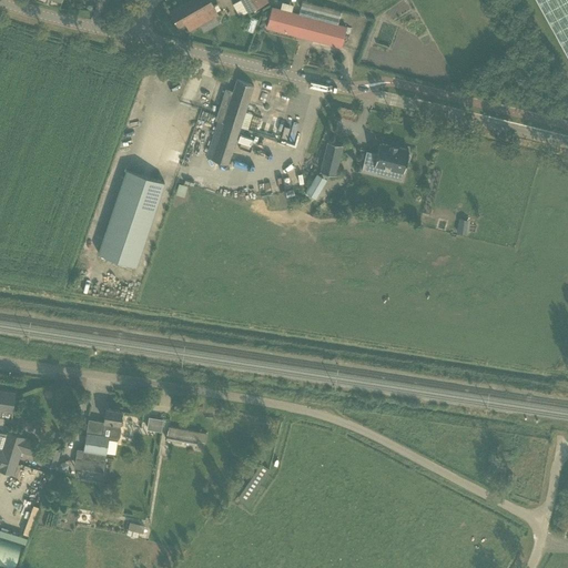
[(185,23),(189,31),(217,14),(214,7),(210,0),(190,0),(170,12),(179,28),(185,23)]
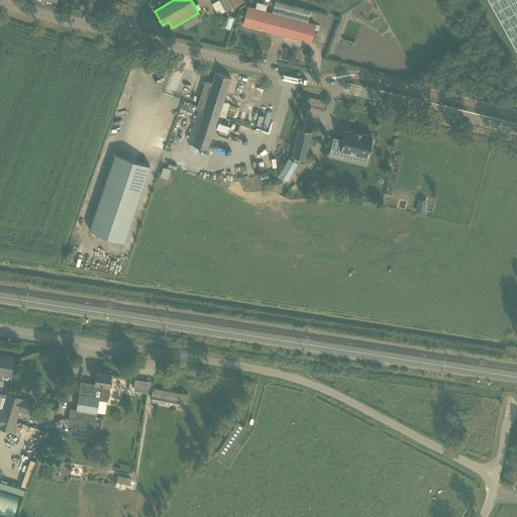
[(219,0),(226,11),(243,2),(242,0),(219,0)]
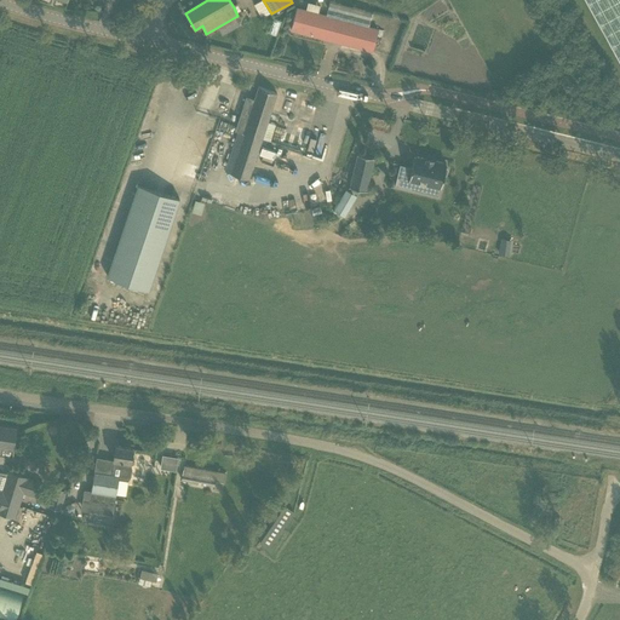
[(619,0),(586,0),(619,59),(619,0)]
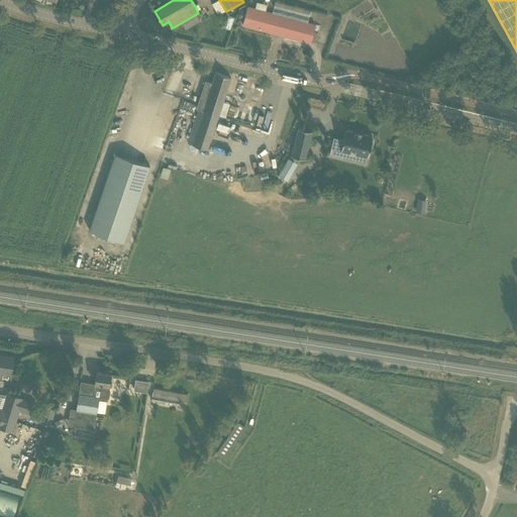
[(311,42),(313,33),(315,24),(307,22),(310,10),(275,1),(272,13),(247,6),(242,25),(281,34),(281,35),(282,35),(288,36),(288,37),(289,37),(295,38),(295,39),(296,39),(296,38),(303,40),(303,41),(304,41),(304,40),(311,42)]
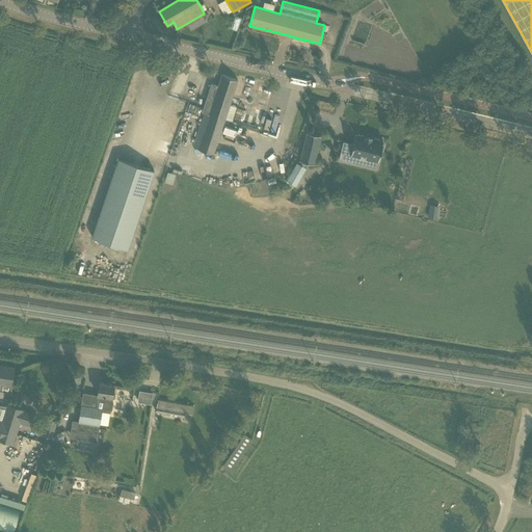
[(213,152),(238,80),(221,75),(218,86),(211,84),(202,112),(205,113),(193,145),(213,152)]
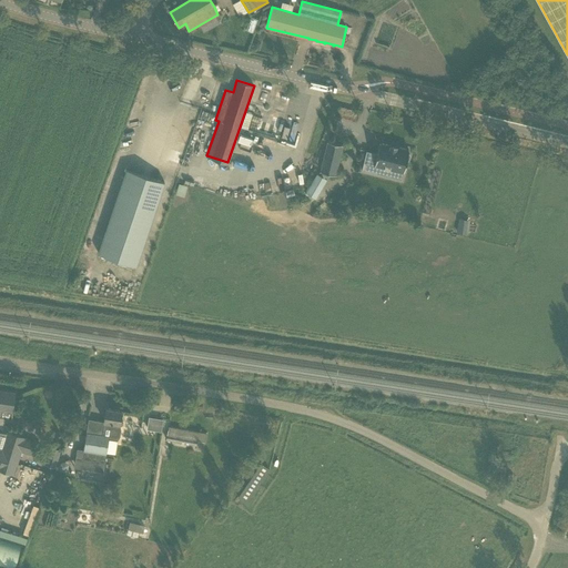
[(250,144),(252,138),(239,133),(236,140),(250,144)]
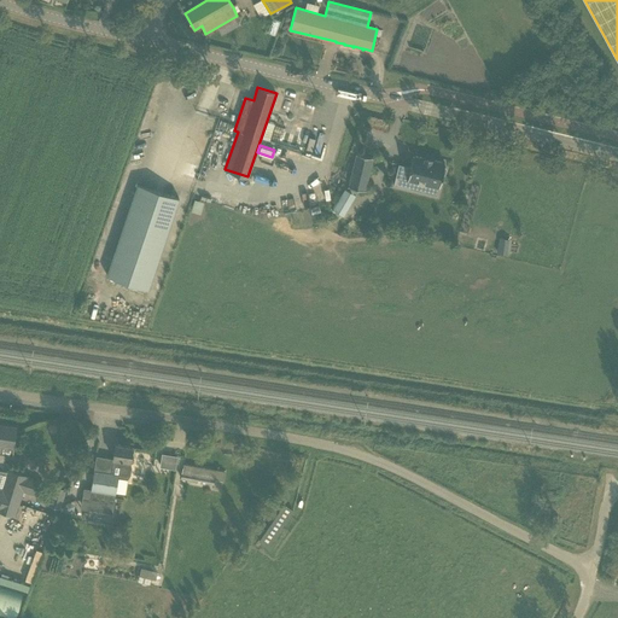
[(349,187),(365,191),(373,158),(356,155),(349,187)]
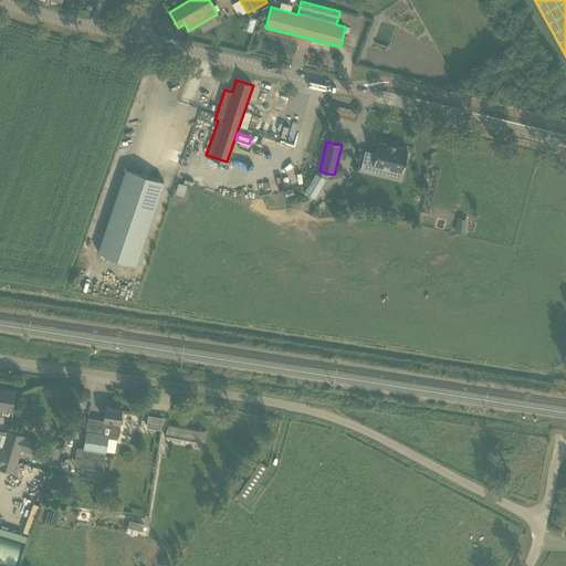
[(408,155),(407,153),(407,149),(395,146),(388,144),(388,145),(378,143),(376,153),(365,150),(360,169),(375,173),(380,167),(401,171),(405,160),(407,160),(408,155)]
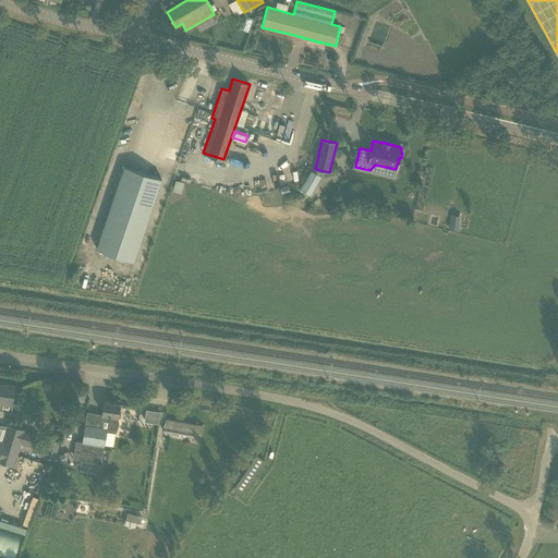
[(96,250),(133,262),(161,179),(124,167),(96,250)]
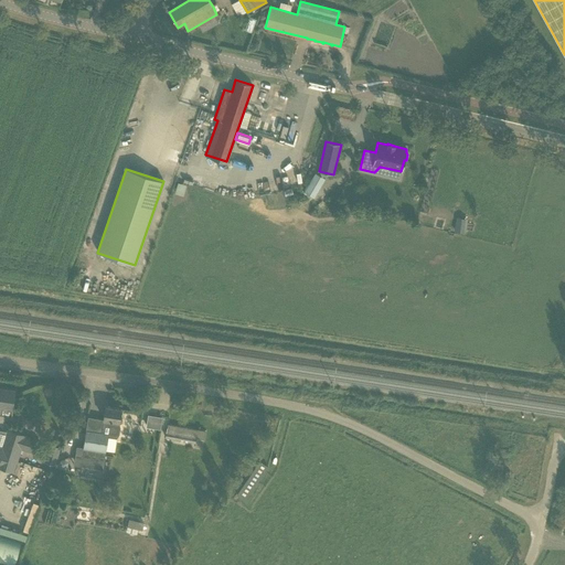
[(304,191),(315,196),(323,177),(313,171),(304,191)]
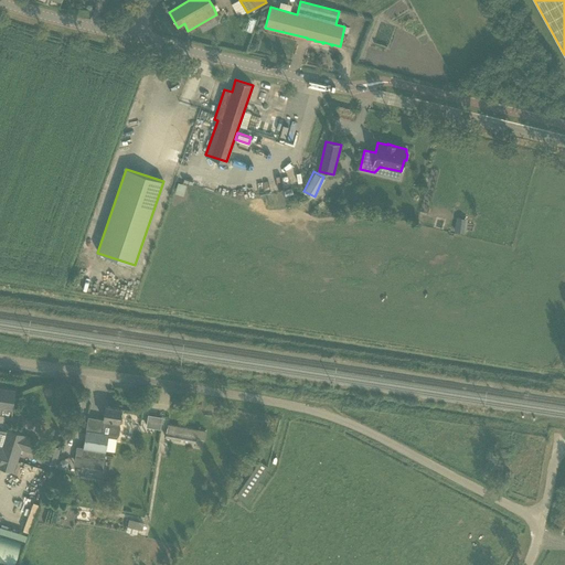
[(457,217),(454,232),(465,234),(468,220),(457,217)]
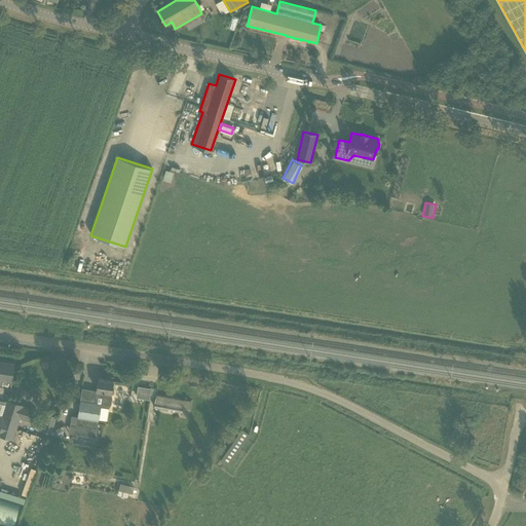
[(0,379),(10,381),(13,365),(0,362),(0,379)]
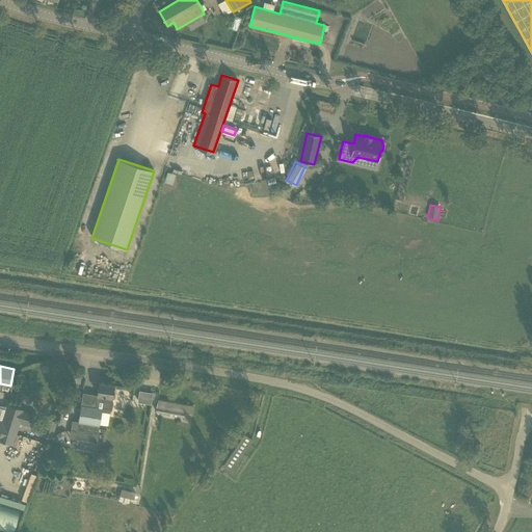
[(96,443),(98,434),(102,410),(109,411),(111,409),(113,402),(111,397),(113,386),(99,382),(95,407),(81,405),(77,431),(76,439),(96,443)]
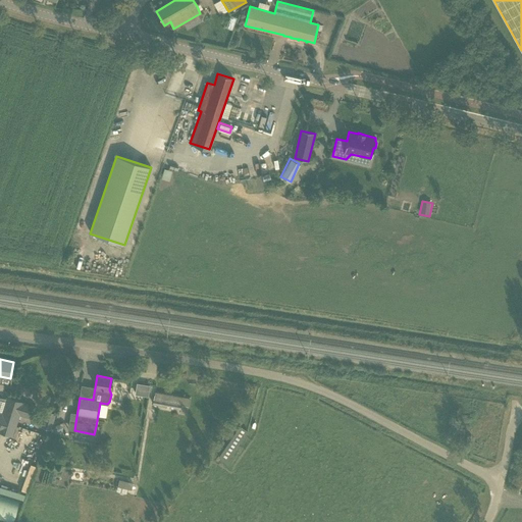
[(137,383),(135,395),(148,397),(150,385),(137,383)]
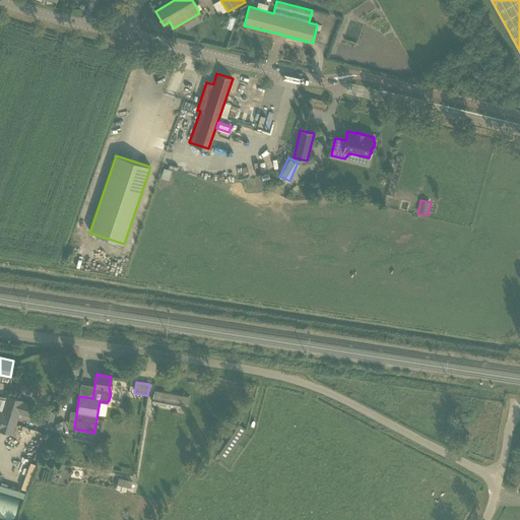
[(151,402),(180,408),(179,412),(186,413),(187,405),(189,396),(182,395),(181,395),(183,387),(157,382),(155,390),(154,390),(153,390),(152,397),(151,402)]
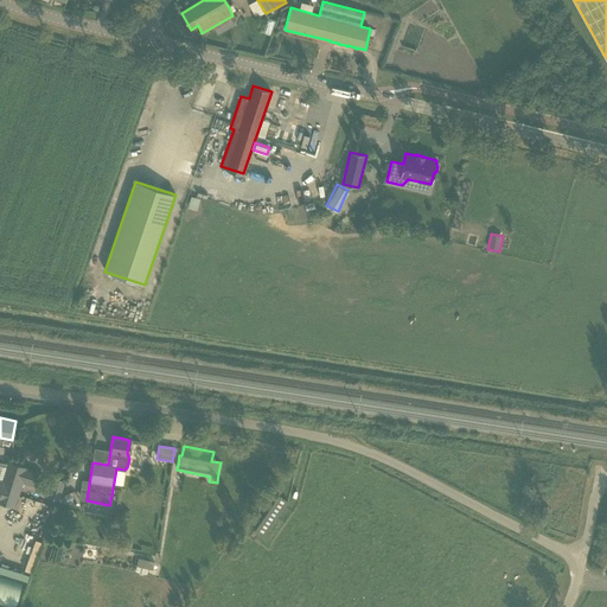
[(42,472),(25,467),(7,462),(7,464),(0,462),(0,500),(14,505),(20,483),(37,487),(42,472)]
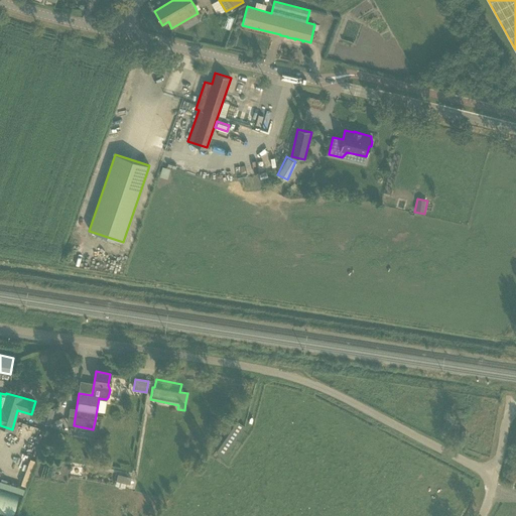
[(45,405),(42,413),(40,421),(49,424),(52,416),(54,408),(45,405)]
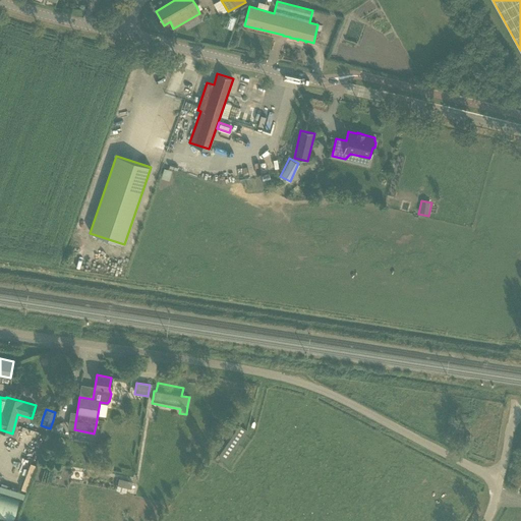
[(0,484),(0,490),(22,498),(24,493),(0,484)]
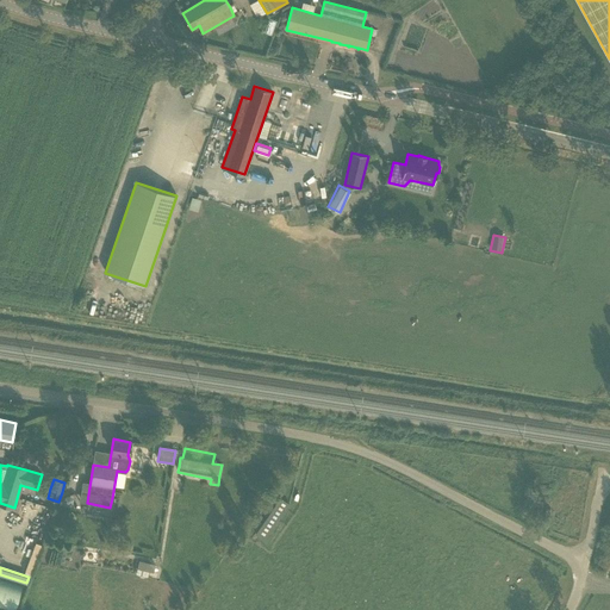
[(0,608),(7,609),(16,609),(23,585),(0,578),(0,608)]
